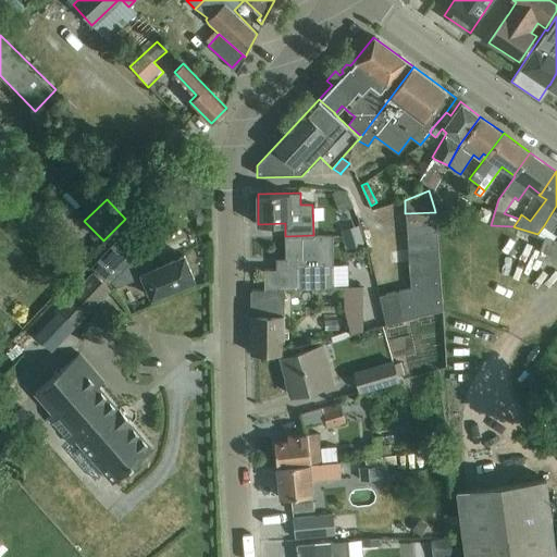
[(544,225),(537,234),(544,237),(541,248),(556,256),(556,252),(556,242),(553,240),(556,236),(551,232),(556,222),(556,206),(552,213),(544,225)]
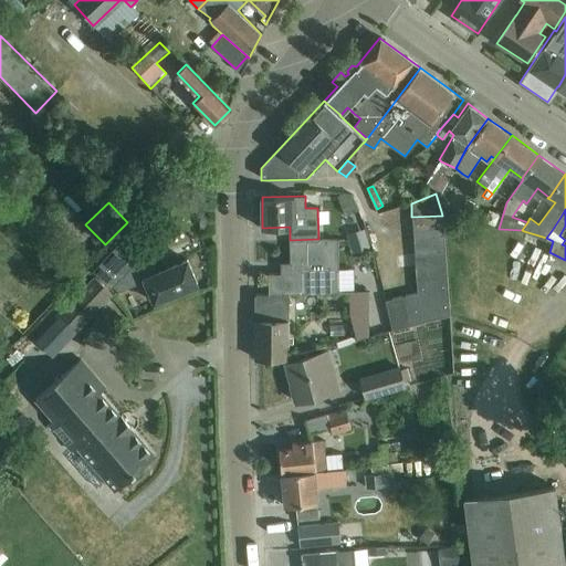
[(442,228),(442,216),(411,217),(412,229),(442,228)]
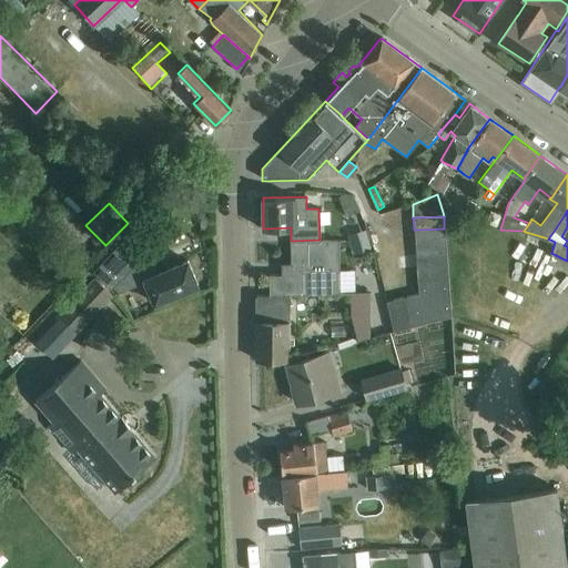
[(121,240),(92,271),(111,288),(113,286),(120,292),(139,284),(142,293),(148,290),(153,303),(166,297),(196,285),(186,261),(156,273),(155,270),(153,269),(151,267),(146,265),(144,267),(140,257),(135,253),(153,233),(141,222),(123,242),(121,240)]
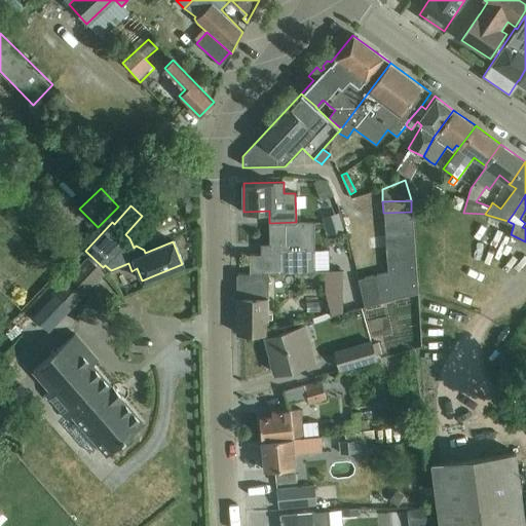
[(411,223),(411,212),(383,213),(383,225),(411,223)]
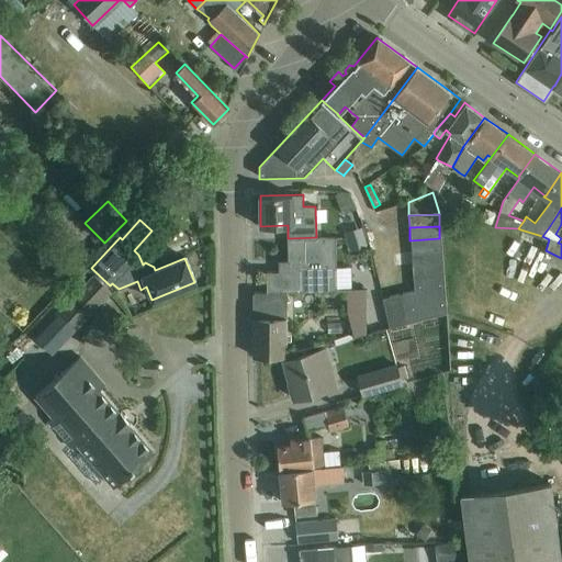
[(368,246),(362,227),(345,232),(350,251),(368,246)]
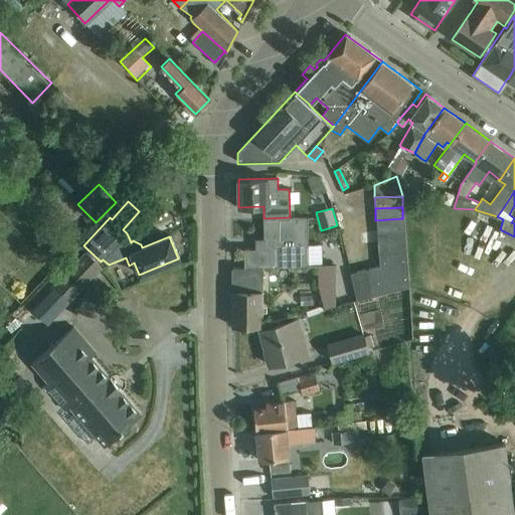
[(254,248),(244,249),(245,267),(264,267),(288,266),(302,266),(318,266),(322,266),(322,245),(308,245),(308,243),(307,217),(290,217),(264,218),(265,238),(254,238),(254,248)]
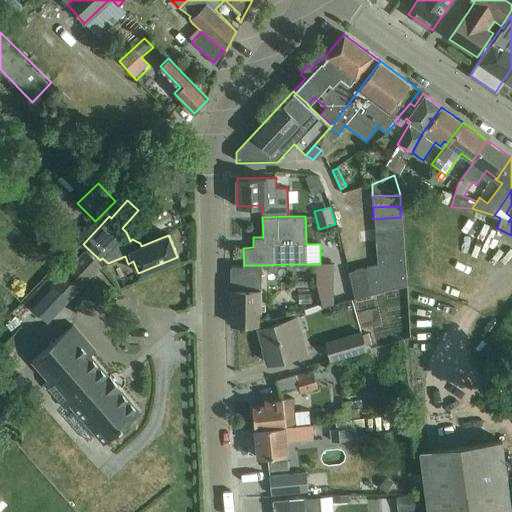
[(400,217),(373,219),(374,230),(401,229),(400,217)]
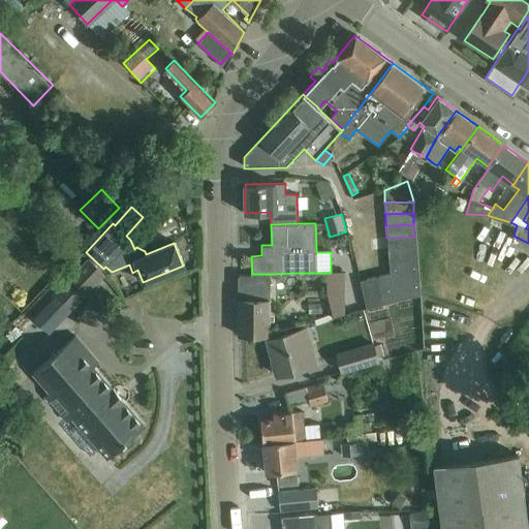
[(414,237),(386,238),(386,250),(414,249),(414,237)]
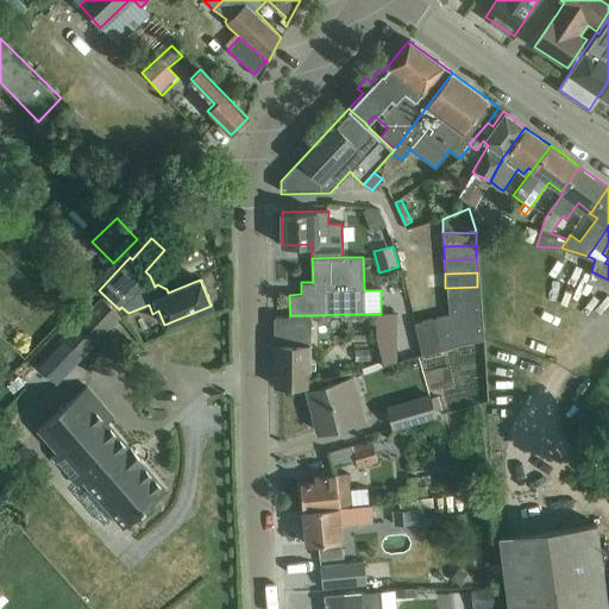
[(478,300),(477,287),(445,288),(446,301),(478,300)]
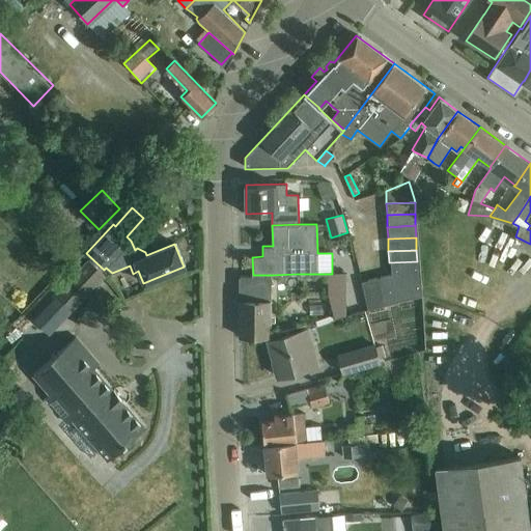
[(73,309),(105,276),(88,259),(56,294),(73,309)]
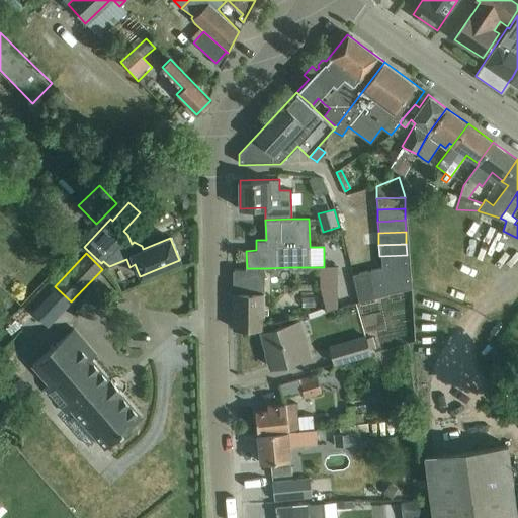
[(407,267),(407,255),(379,256),(379,268),(407,267)]
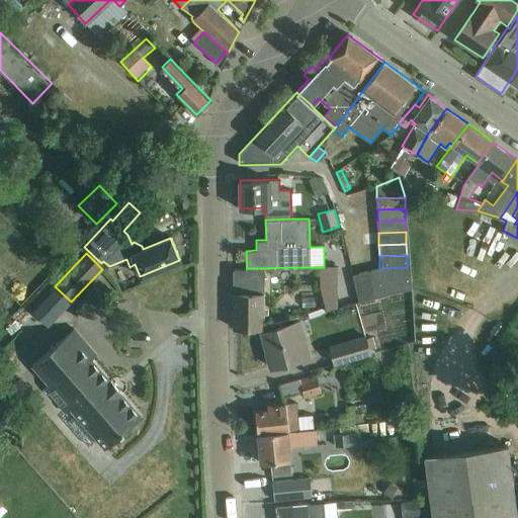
[(324,311),(335,308),(335,267),(324,267),(320,267),(320,286),(324,311)]
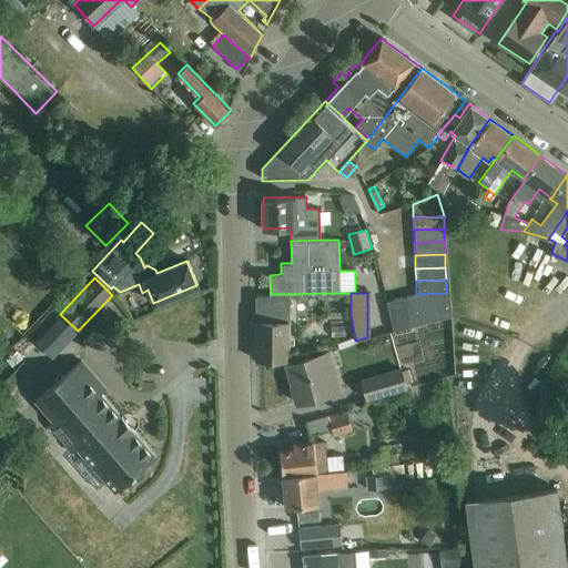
[(416,294),(404,297),(411,326),(447,317),(446,293),(416,294)]
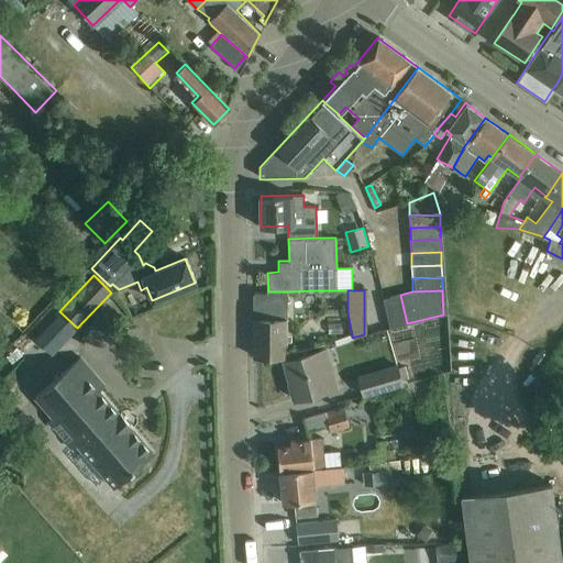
[(288,291),(268,291),(254,293),(254,357),(287,357),(288,291)]
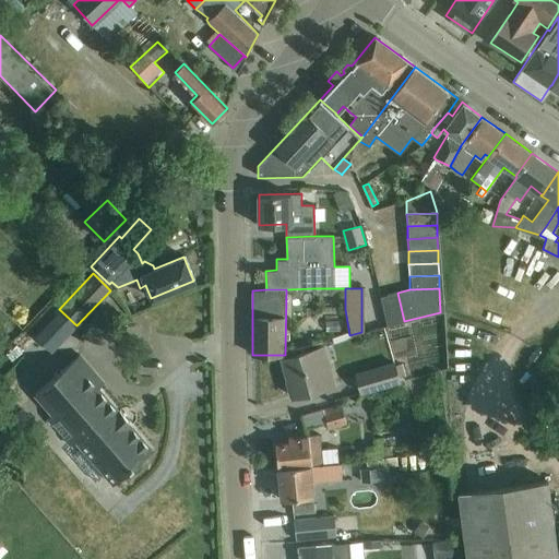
[(404,321),(397,293),(380,297),(387,325),(404,321)]
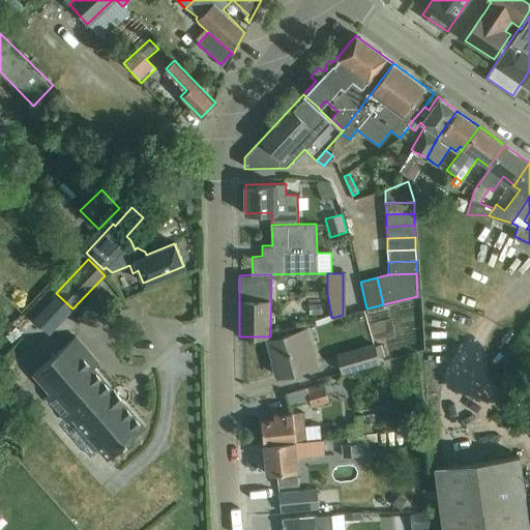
[(15,307),(0,320),(7,327),(21,314),(15,307)]
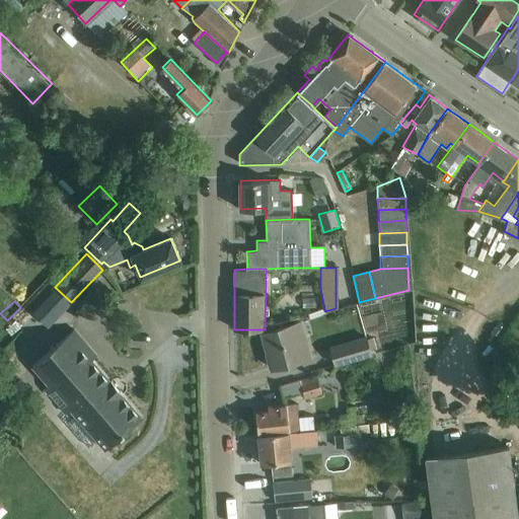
[(16,321),(6,329),(12,336),(21,327),(16,321)]
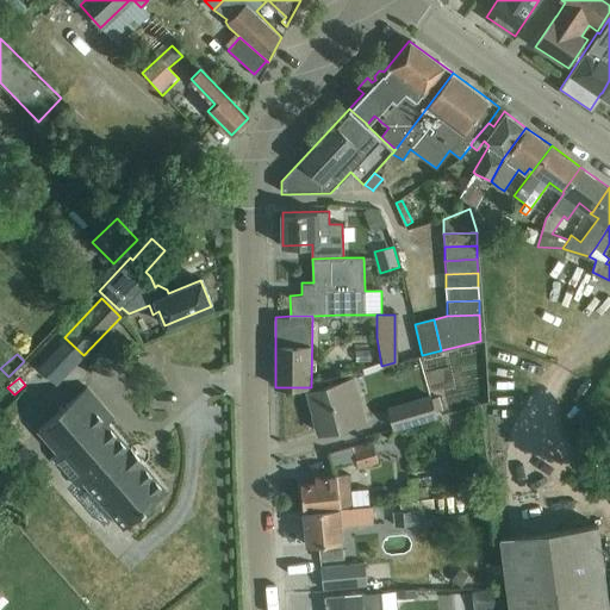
[(358,422),(363,421),(358,397),(350,398),(347,380),(307,391),(318,434),(358,422)]
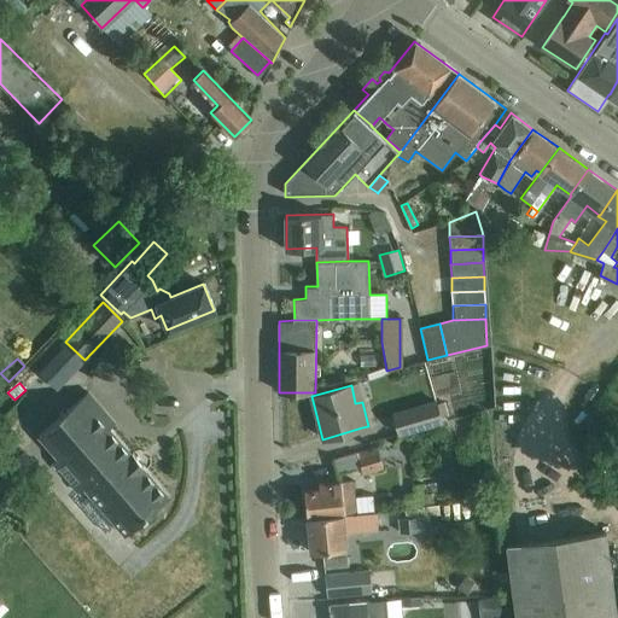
[(88,392),(40,435),(60,458),(53,462),(79,491),(86,487),(127,535),(169,499),(145,471),(147,470),(134,454),(132,455),(109,429),(97,415),(103,409),(88,392)]
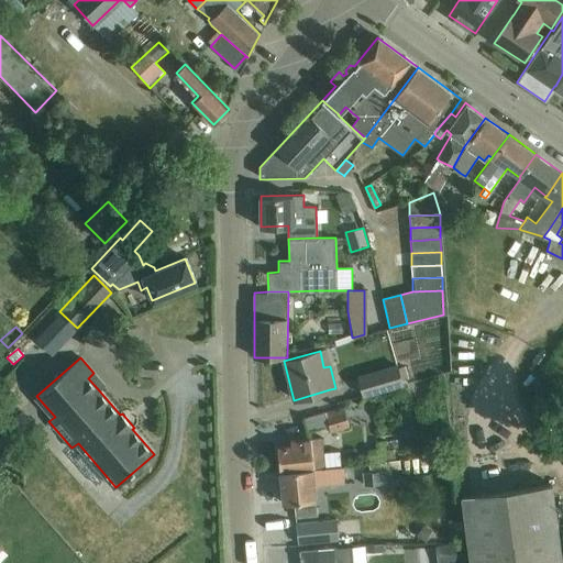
[(363,397),(400,385),(395,365),(359,377),(363,397)]
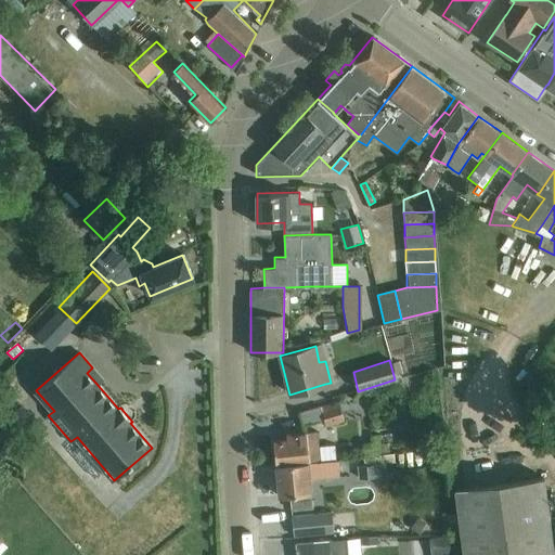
[(324,425),(346,420),(340,401),(298,412),(302,425),(323,420),(324,425)]
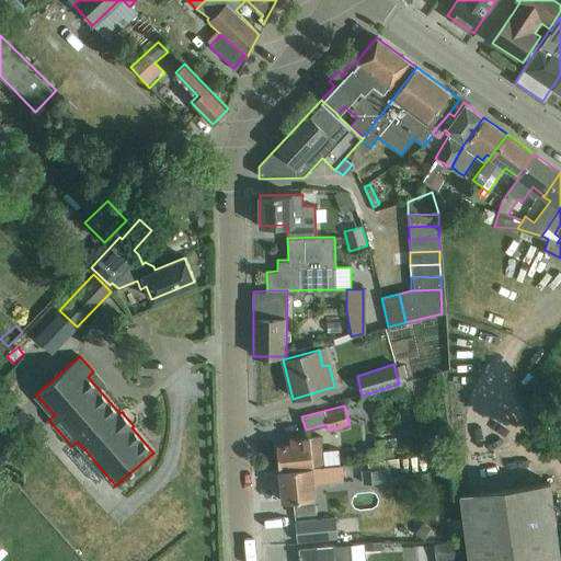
[(447,420),(432,421),(433,435),(448,434),(447,420)]
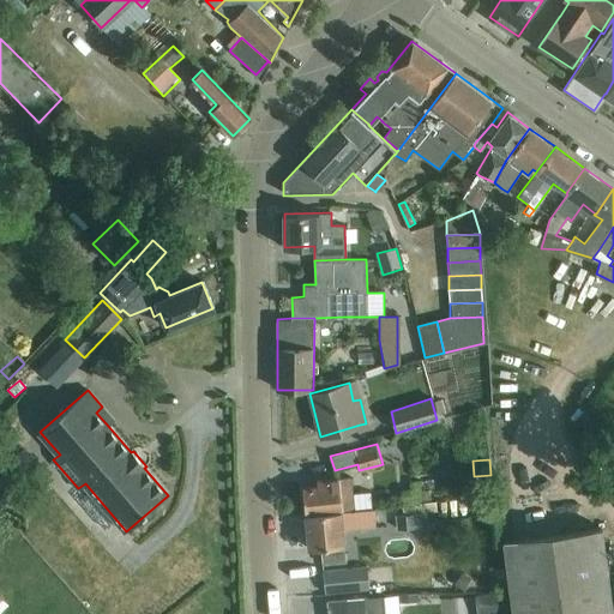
[(305,515),(371,509),(369,492),(351,494),(350,477),(315,481),(315,486),(302,487),(305,515)]
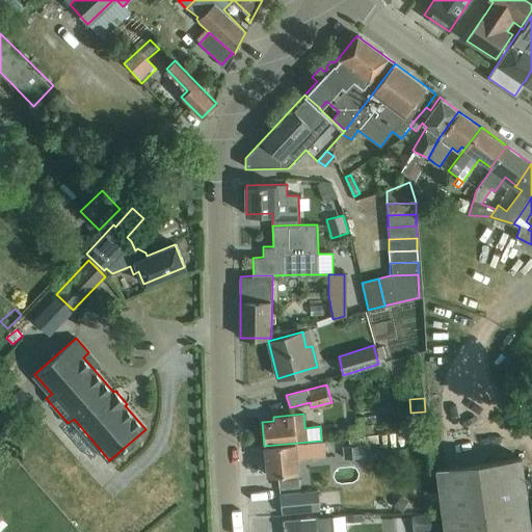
[(355,425),(348,426),(349,437),(356,436),(366,435),(364,419),(355,419),(355,425)]
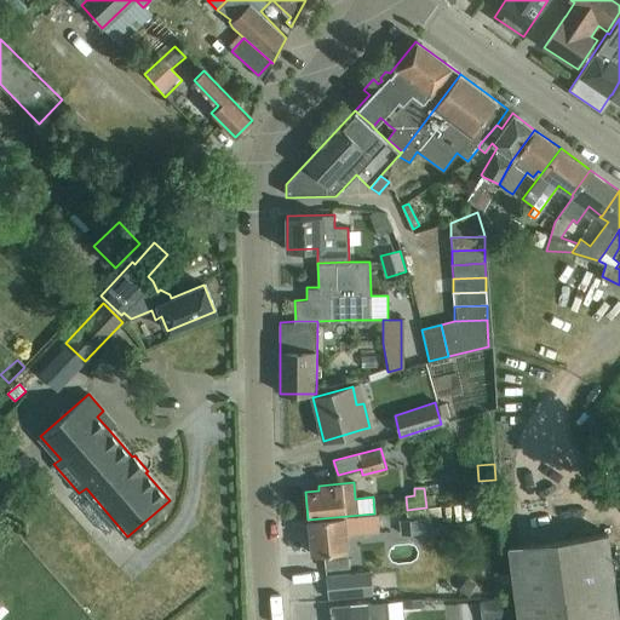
[(374,514),(308,520),(311,555),(323,554),(325,572),(349,569),(345,535),(379,532),(378,514),(374,514)]
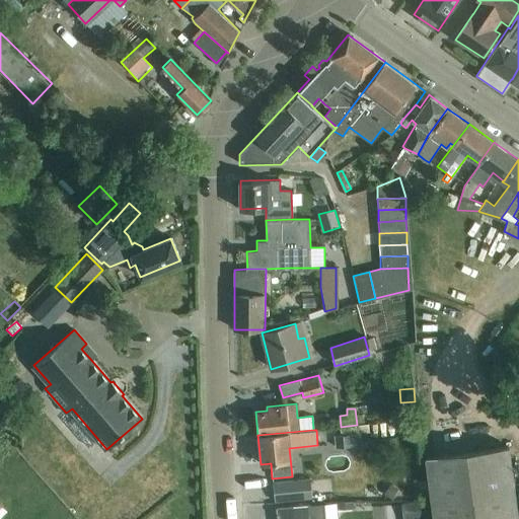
[(359,434),(336,436),(337,447),(360,445),(359,434)]
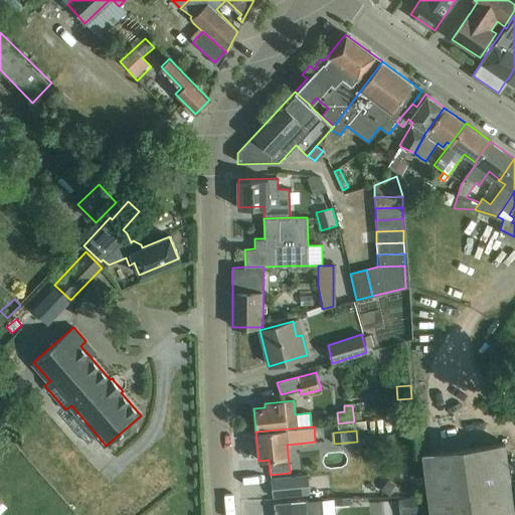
[(442,451),(426,453),(426,454),(433,514),(514,514),(506,443),(459,449),(458,449),(442,451)]
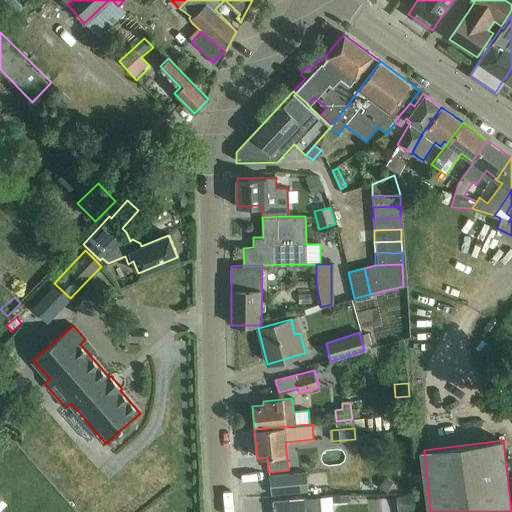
[(269,476),(271,496),(308,492),(306,472),(269,476)]
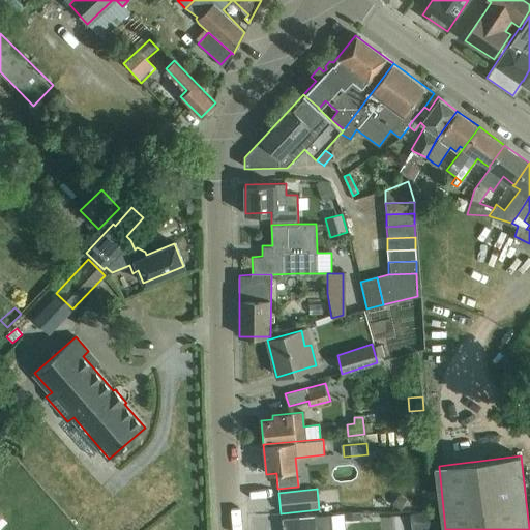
[(401,509),(407,499),(399,495),(392,504),(401,509)]
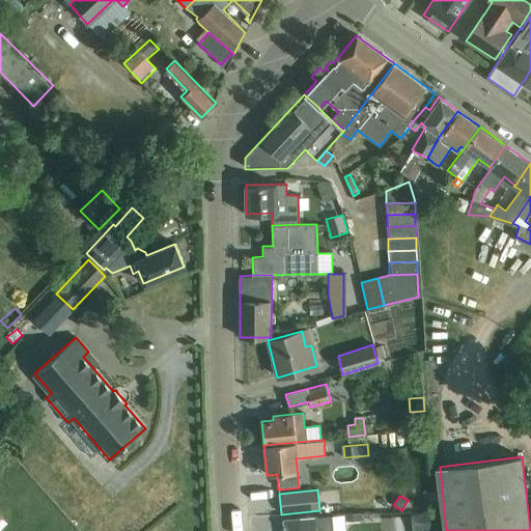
[(0,508),(0,530),(11,522),(0,508)]
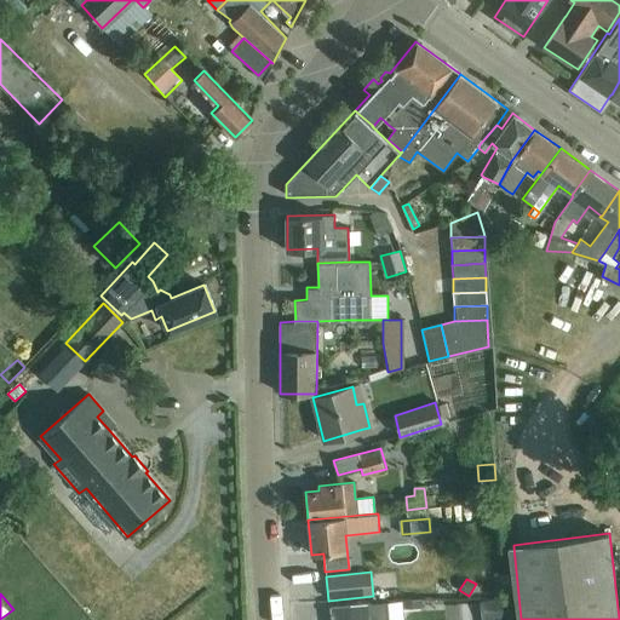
[(511,598),(482,602),(483,619),(512,616),(511,598)]
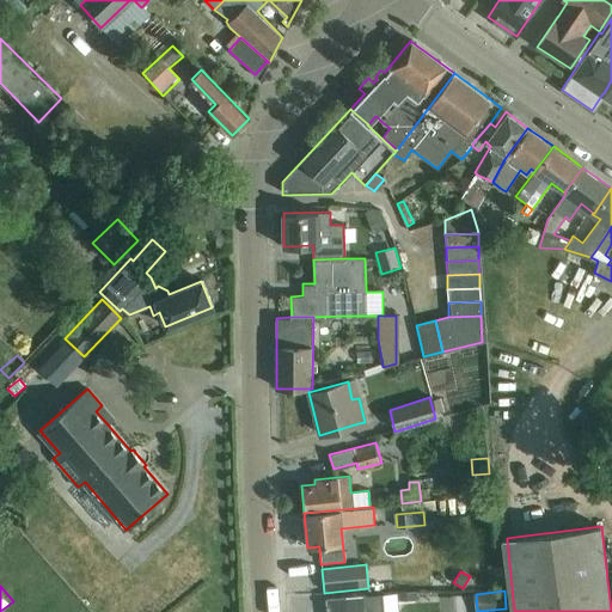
[(384,611),(385,610),(383,594),(365,597),(326,601),(326,611),(384,611)]
